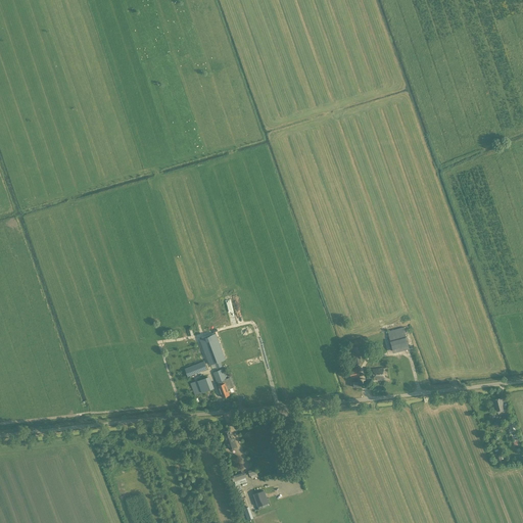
[(200,307),(204,321),(211,319),(209,313),(216,311),(214,303),(200,307)]
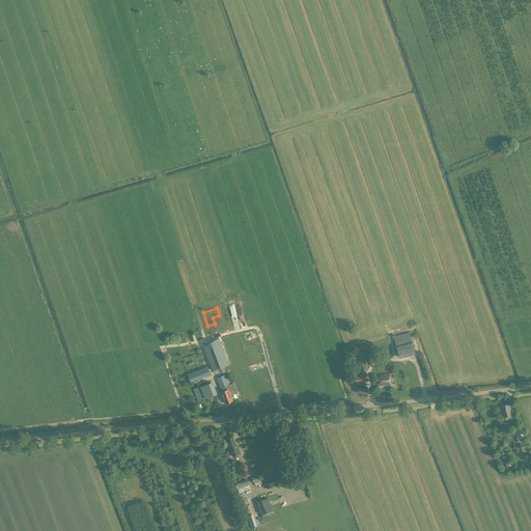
[(410,332),(394,336),(399,358),(416,354),(410,332)]
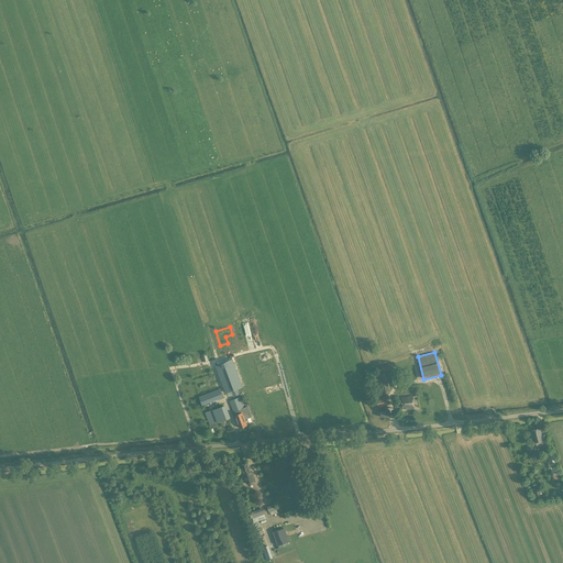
[(232,360),(216,365),(227,393),(232,390),(234,396),(239,394),(236,388),(242,386),(232,360)]
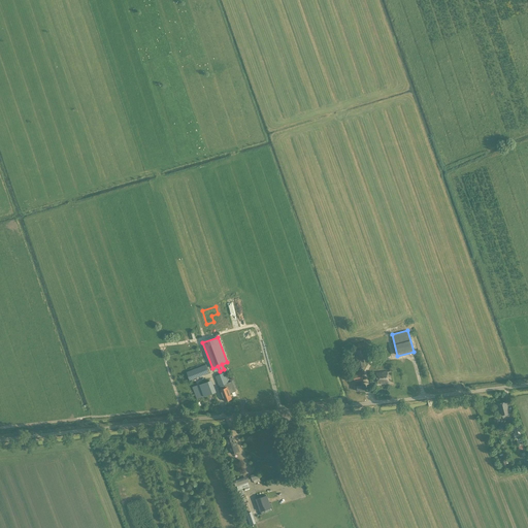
[(361,350),(351,353),(355,368),(365,365),(361,350)]
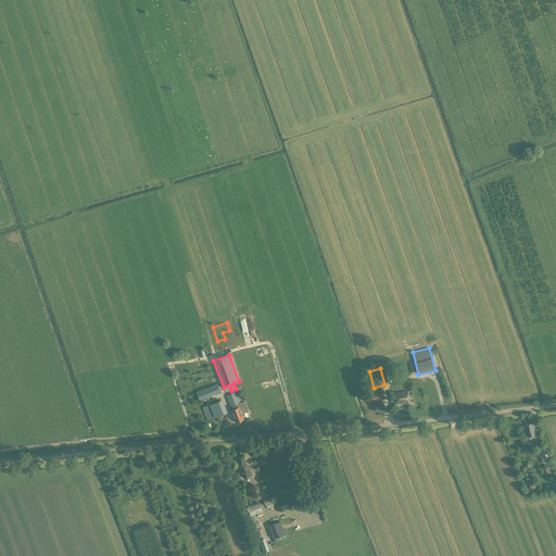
[(216,383),(197,391),(200,401),(220,393),(216,383)]
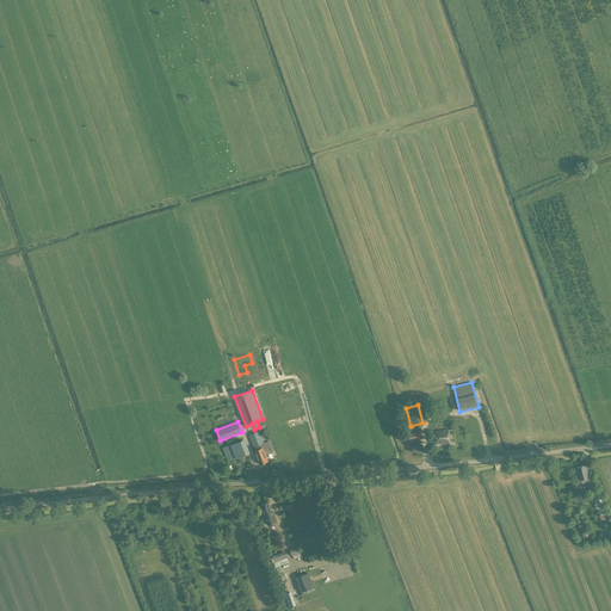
[(419,430),(408,431),(409,442),(420,440),(419,430)]
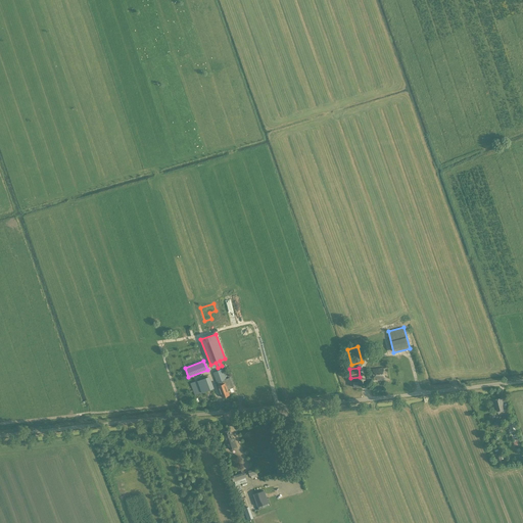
[(383,368),(373,370),(374,380),(385,379),(383,368)]
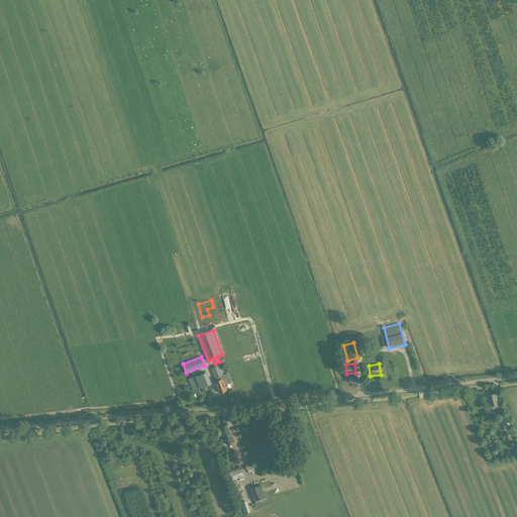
[(220,365),(211,369),(214,378),(215,378),(216,381),(215,381),(220,393),(226,390),(225,385),(231,383),(227,374),(224,375),(220,365)]
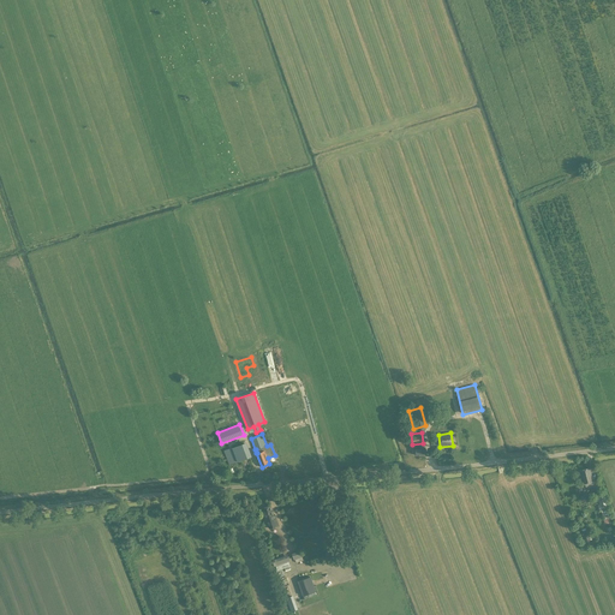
[(246,443),(224,451),(228,465),(251,457),(246,443)]
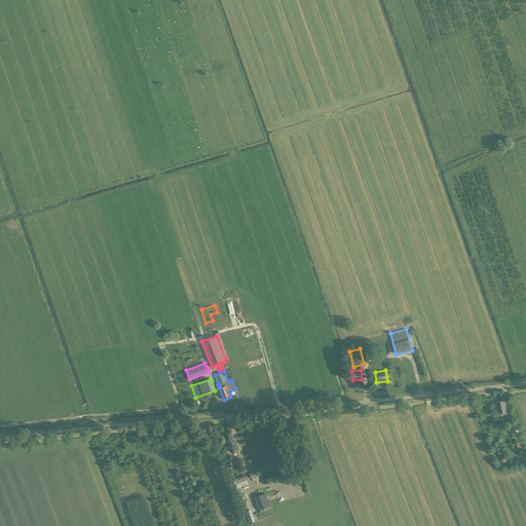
[(504,400),(496,402),(499,414),(500,413),(501,417),(509,415),(504,400)]
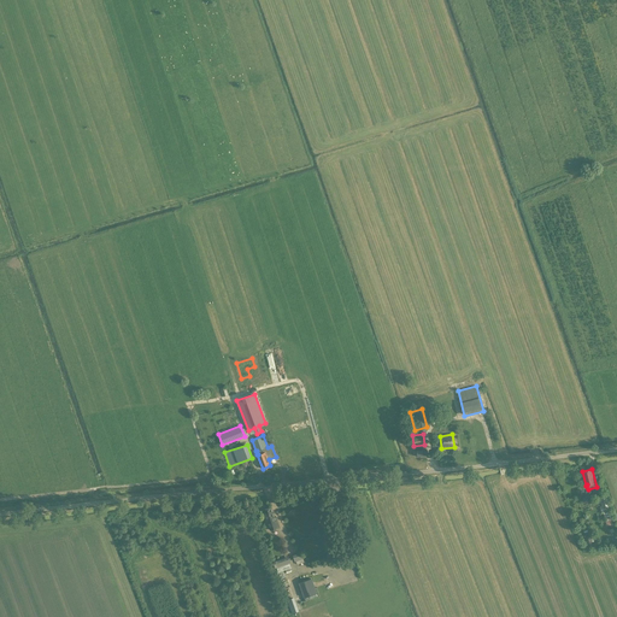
[(610,505),(606,494),(601,495),(604,506),(600,507),(601,511),(604,511),(605,511),(603,512),(604,516),(611,513),(610,510),(611,510),(610,506),(610,505)]
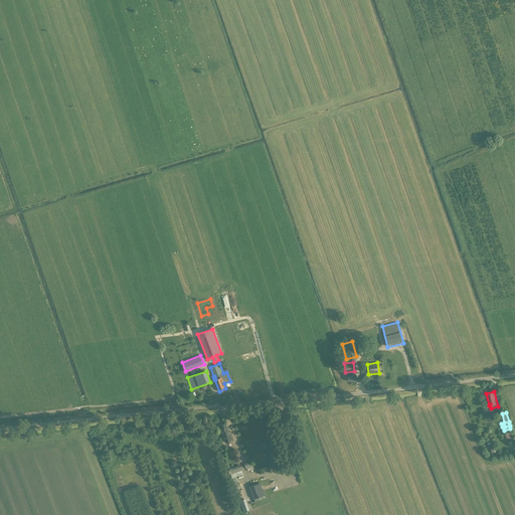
[(232,440),(226,423),(219,425),(223,436),(224,436),(226,442),(232,440)]
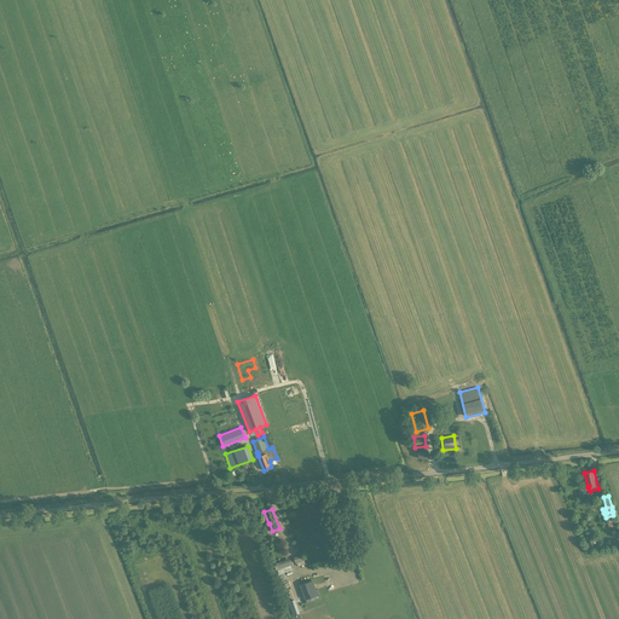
[(275,563),(276,570),(291,565),(289,559),(275,563)]
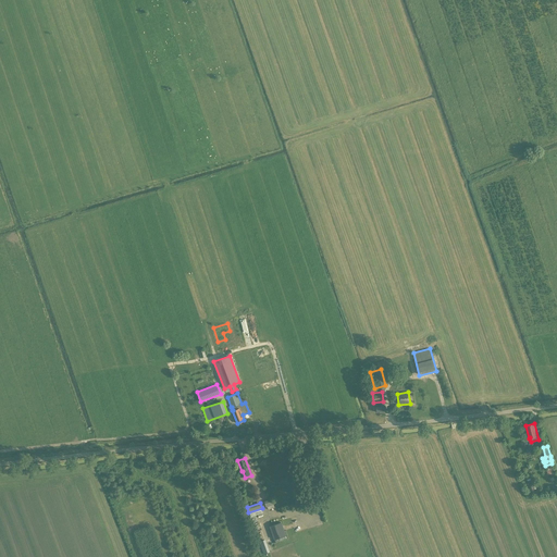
[(285,535),(281,522),(270,527),(274,539),(285,535)]
